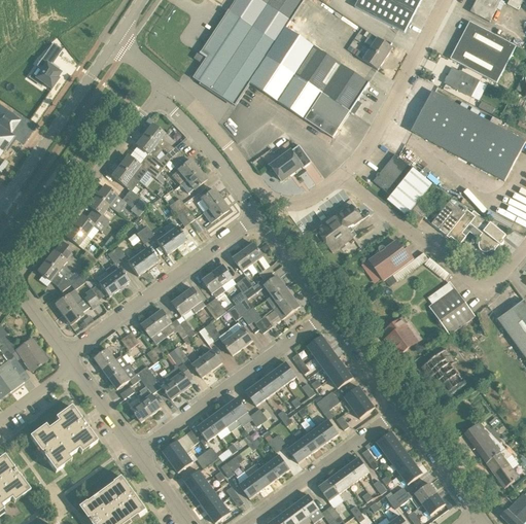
[(233,0),(228,9),(276,40),(266,55),(293,73),(313,44),(285,26),(289,20),(259,0),(233,0)]
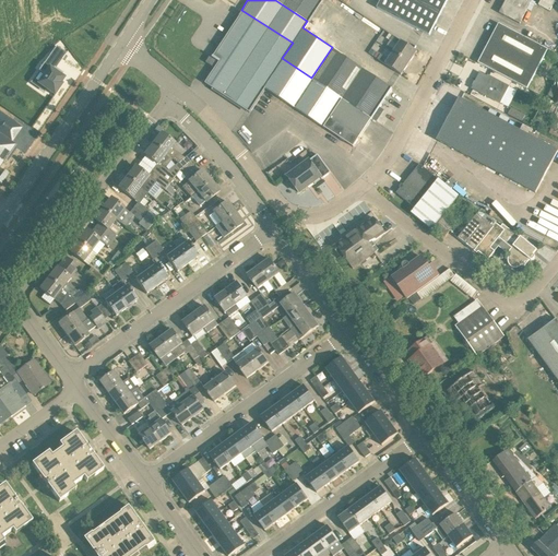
[(275,0),(307,21),(321,0),(275,0)]
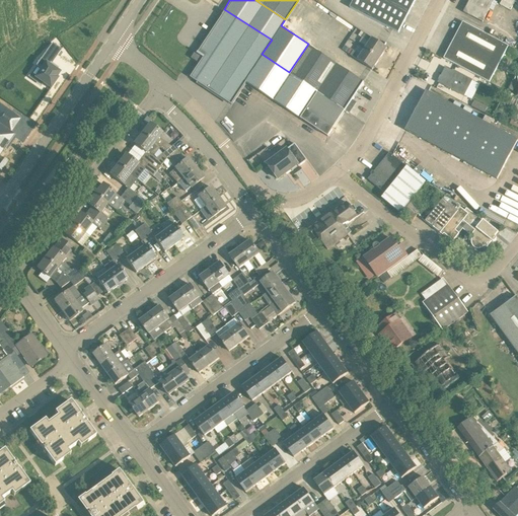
[(397,30),(408,11),(387,0),(351,0),(349,5),(397,30)]
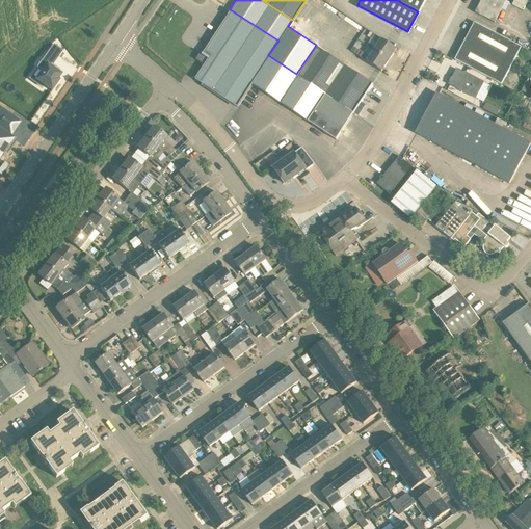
[(397,0),(418,11),(424,0),(397,0)]
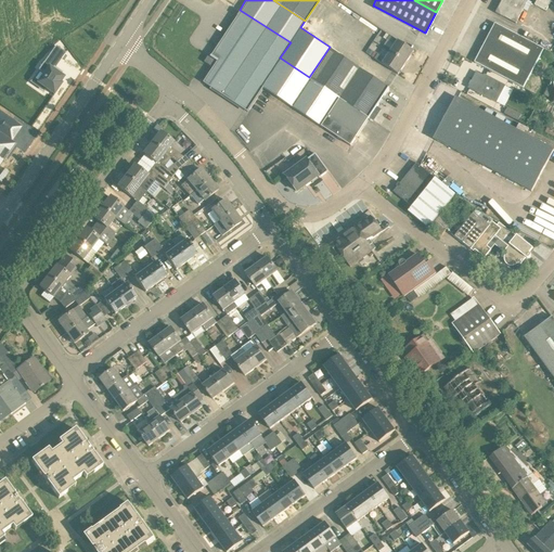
[(500,0),(494,11),(515,22),(526,0),(500,0)]
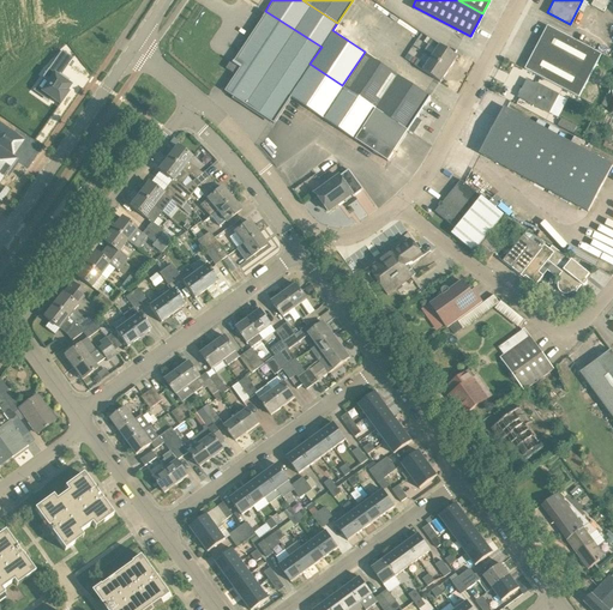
[(224,89),(245,102),(272,121),(290,95),(310,64),(322,47),(265,11),(232,61),(240,66),(224,89)]
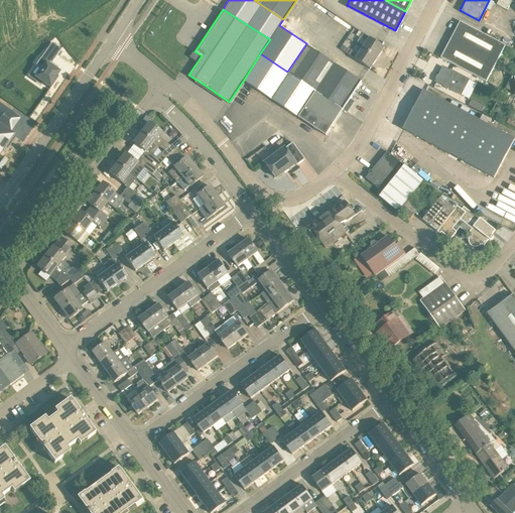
[(505,43),(460,19),(449,38),(495,61),(505,43)]
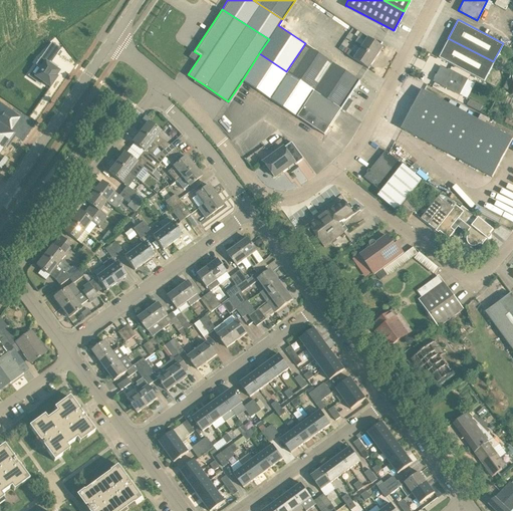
[(382,45),(360,30),(357,35),(364,39),(359,46),(374,56),(382,45)]
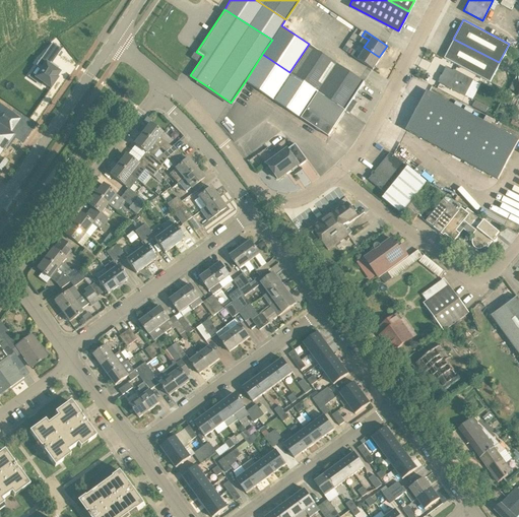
[(453,39),(444,56),(489,80),(499,62),(453,39)]
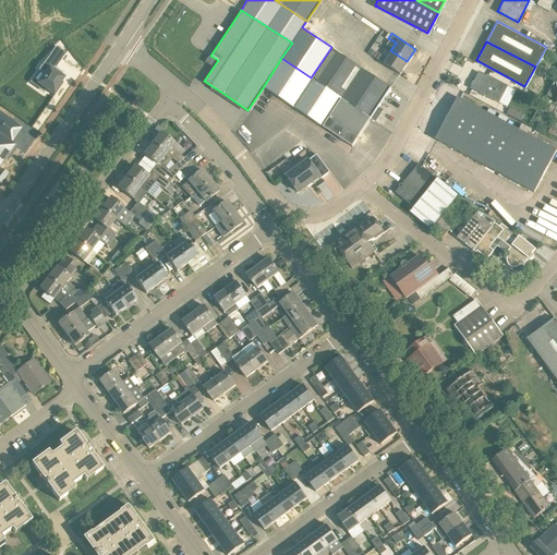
[(55,44),(50,50),(60,58),(64,51),(55,44)]
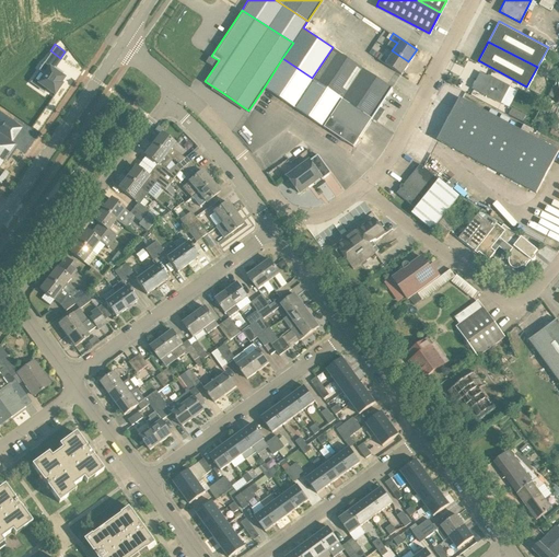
[(312,78),(371,117),(392,86),(333,47),(312,78)]
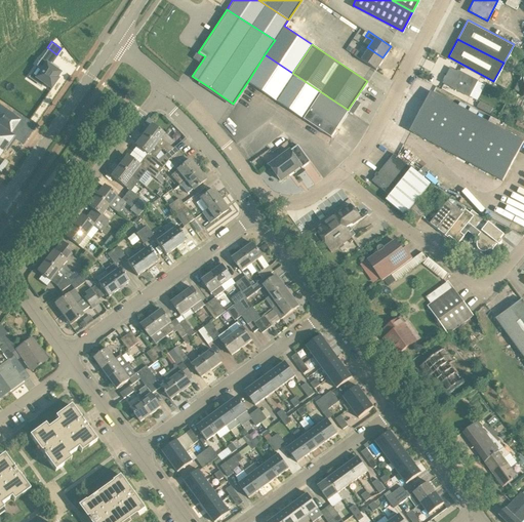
[(357,49),(354,53),(375,68),(383,57),(367,47),(363,53),(357,49)]
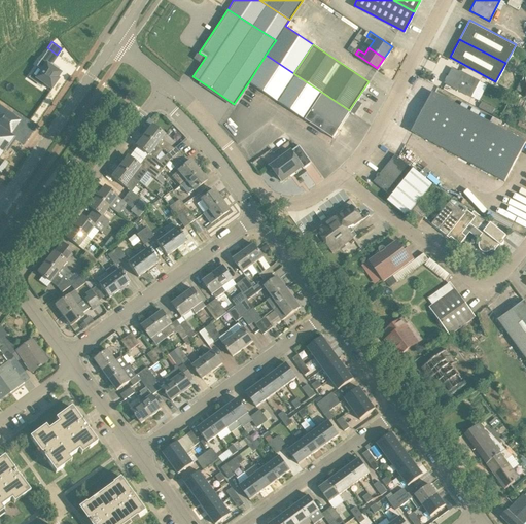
[(349,110),(293,73),(266,55),(249,81),(277,100),(331,136),(349,110)]
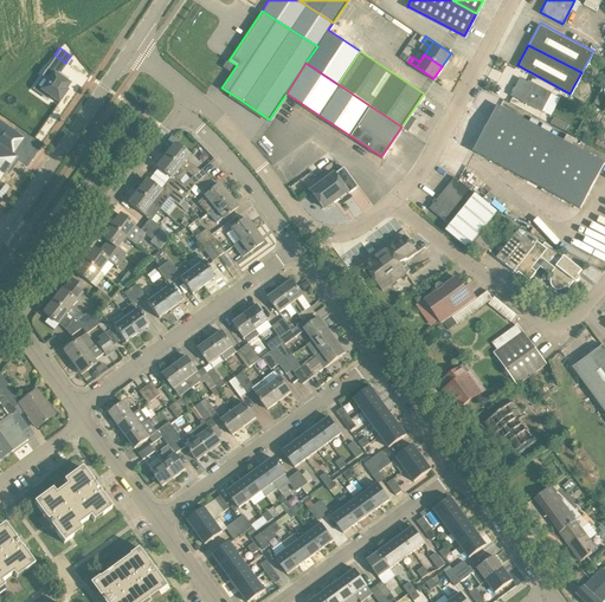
[(23,107),(39,117),(52,98),(50,95),(56,86),(40,73),(31,85),(37,89),(23,107)]
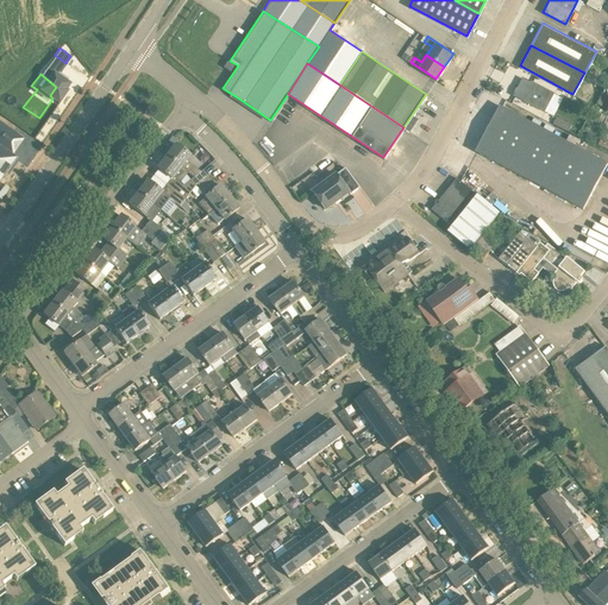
[(522,77),(513,94),(544,109),(553,92),(531,80),(530,82),(522,77)]
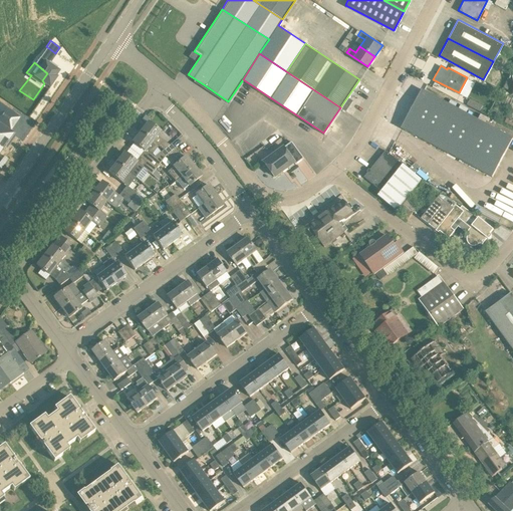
[(401,126),(492,175),(512,137),(422,88),(401,126)]
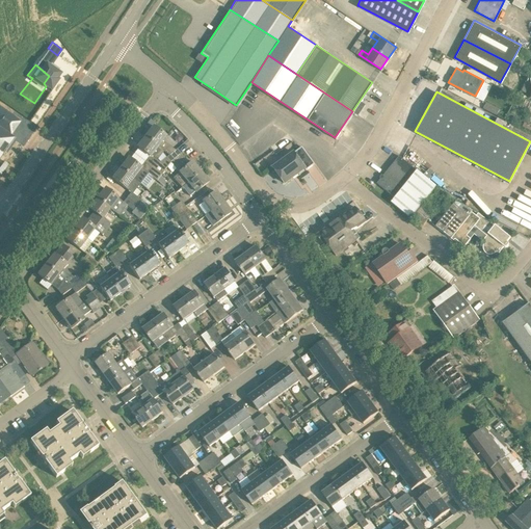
[(499,107),(486,101),(483,107),(496,113),(499,107)]
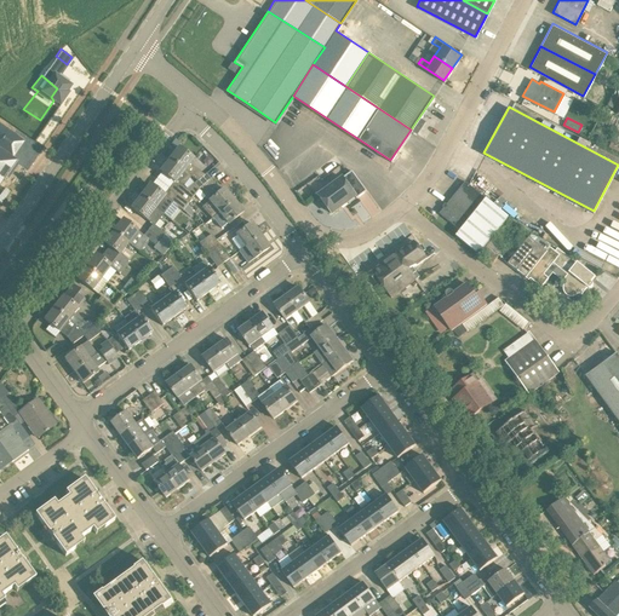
[(22,144),(0,128),(0,183),(13,163),(10,161),(22,144)]
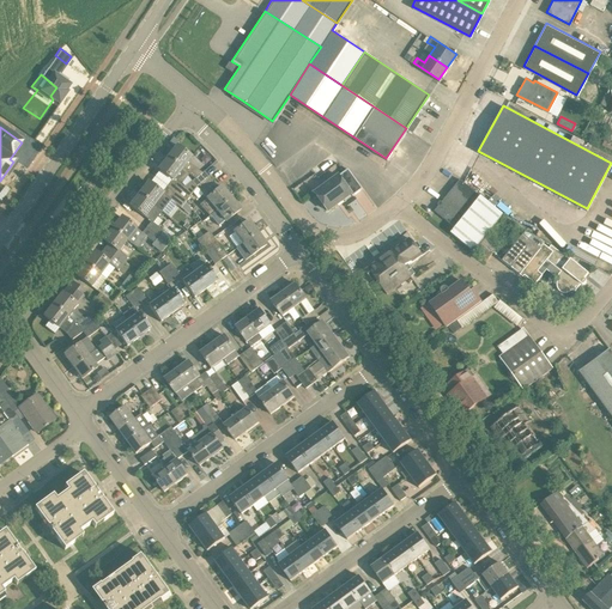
[(191,156),(175,142),(167,154),(182,168),(194,176),(191,178),(195,184),(208,175),(203,169),(201,170),(187,160),(191,156)]
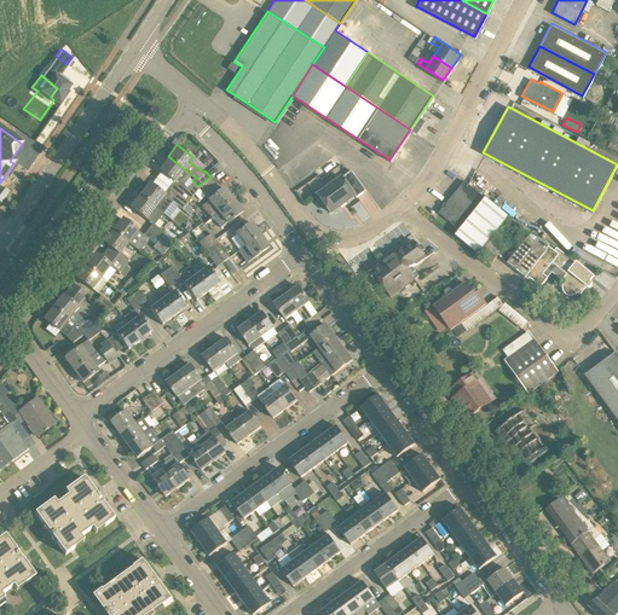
[(159,168),(172,179),(166,186),(174,192),(186,202),(194,191),(197,186),(192,180),(185,186),(175,179),(184,169),(168,156),(159,168)]
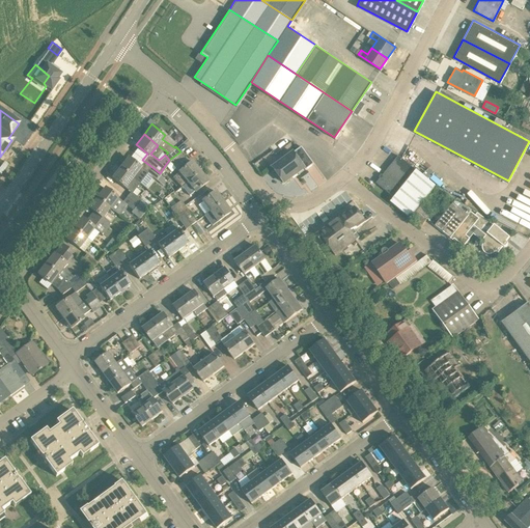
[(304,168),(312,162),(313,161),(300,144),(285,155),(285,156),(272,165),(283,181),(303,166),(304,168)]
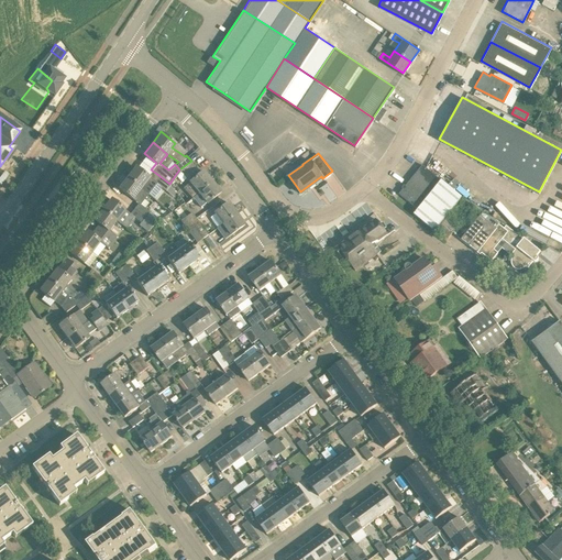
[(191,161),(179,169),(185,176),(189,180),(183,186),(191,196),(193,196),(211,179),(202,169),(199,172),(191,161)]
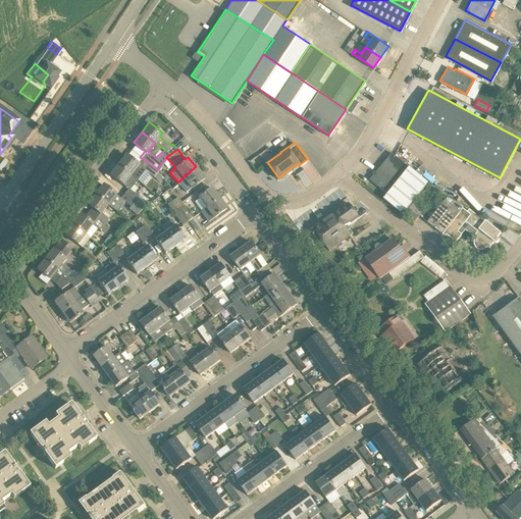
[(386,192),(383,197),(403,212),(405,210),(412,200),(427,180),(391,151),(369,177),(386,192)]
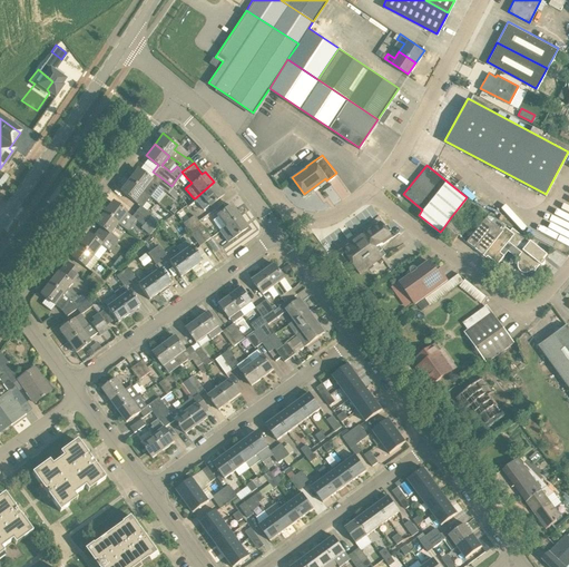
[(149,195),(158,184),(167,192),(172,186),(160,177),(156,183),(136,167),(128,178),(149,195)]
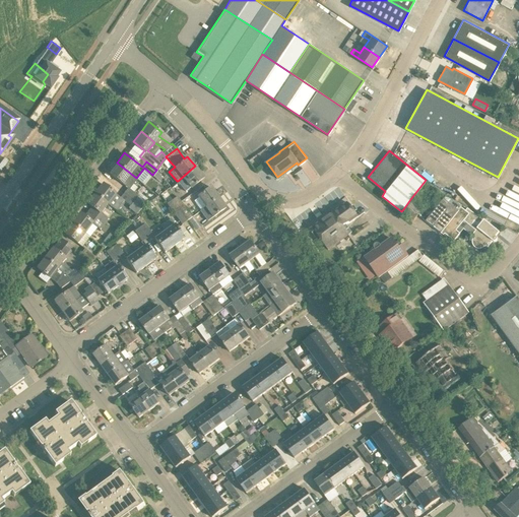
[(171,163),(166,156),(163,160),(167,167),(171,163)]
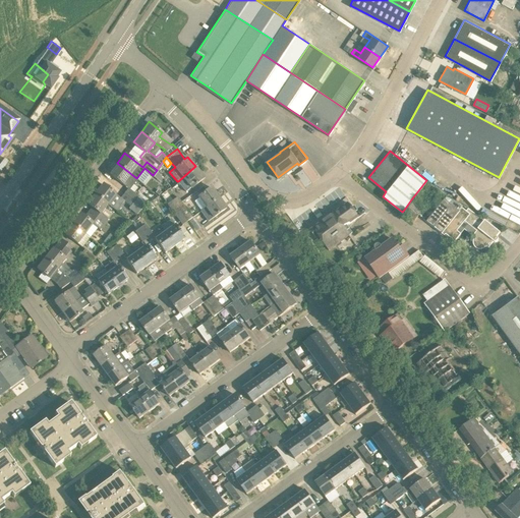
[(123,191),(133,199),(137,193),(133,190),(129,187),(132,182),(136,178),(117,163),(109,172),(123,183),(127,186),(123,191)]
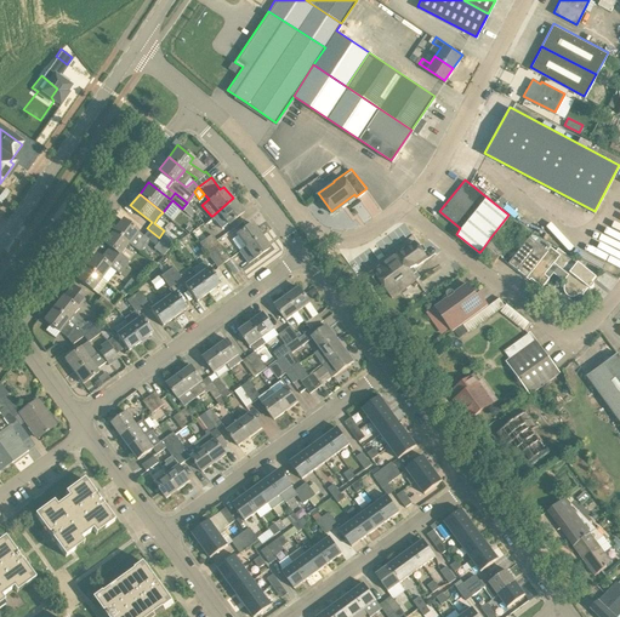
[(243,209),(233,198),(212,216),(221,226),(226,221),(227,222),(243,209)]
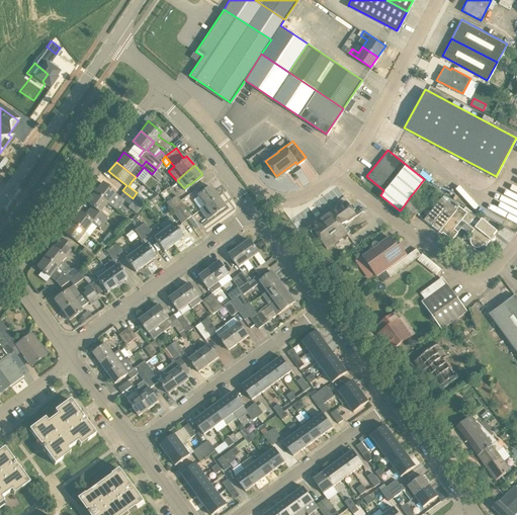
[(118,194),(114,191),(101,181),(93,191),(106,201),(115,208),(122,198),(128,202),(127,204),(136,210),(141,204),(133,198),(122,190),(118,194)]
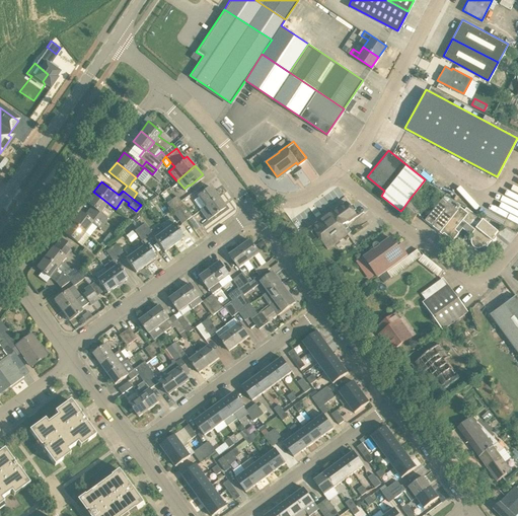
[(210,185),(192,198),(199,209),(204,205),(217,195),(210,185)]
